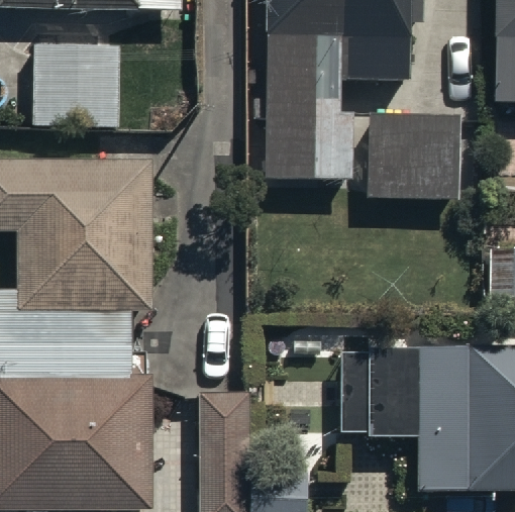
[(0,0),(0,8),(185,9),(185,0),(0,0)]
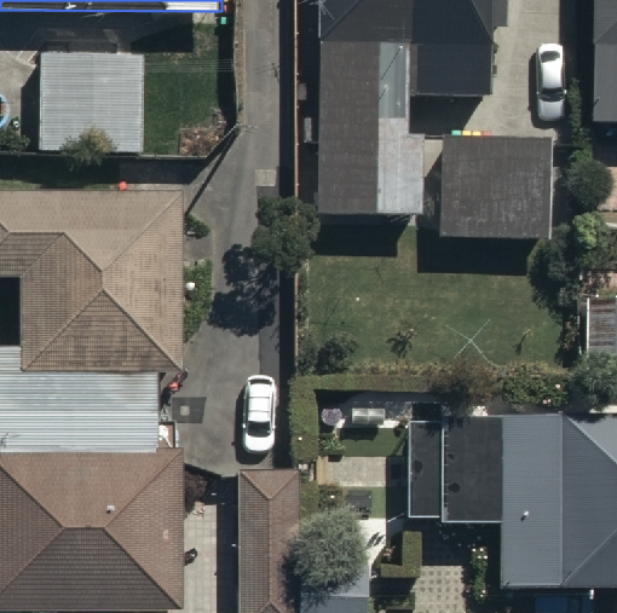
[(321,0),(317,210),(422,213),(425,136),(405,136),(407,92),(489,94),(490,0),(321,0)]
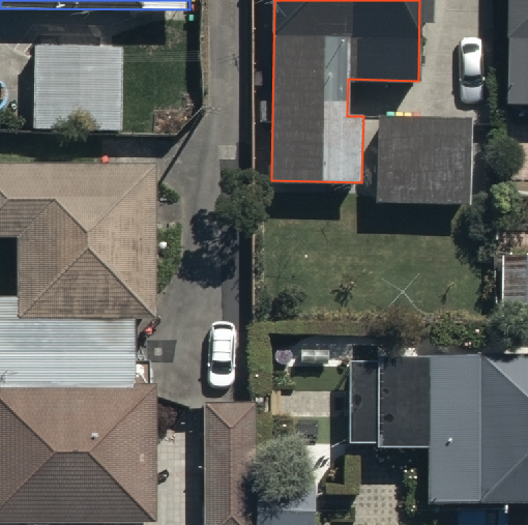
[(527,0),(507,0),(506,109),(527,109),(527,0)]
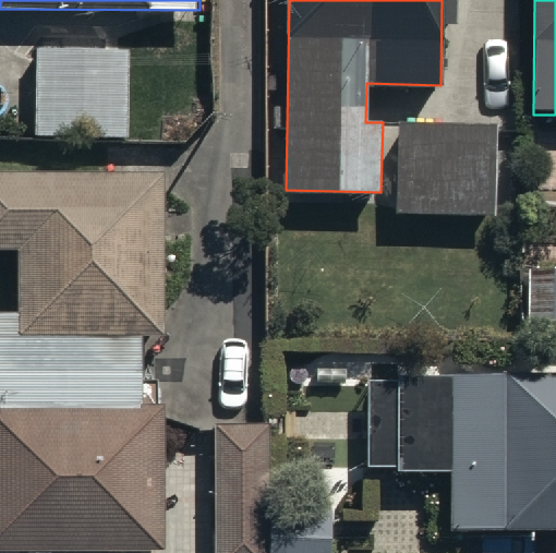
[(131,52),(36,50),(34,139),(129,141),(131,52)]
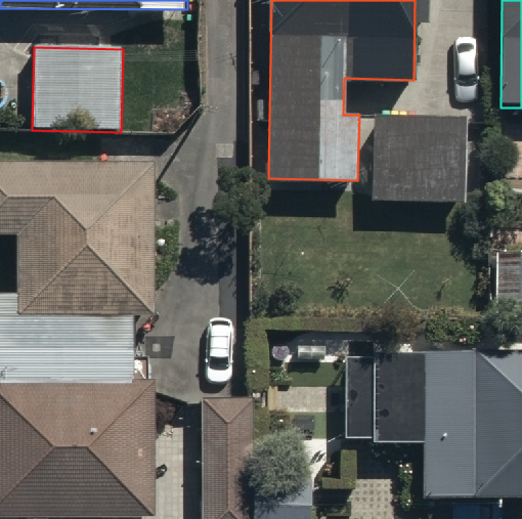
[(467,114),(372,114),(372,201),(467,202),(467,114)]
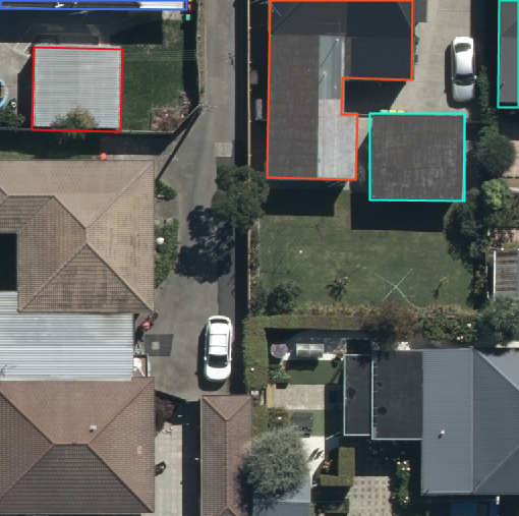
[(0,294),(0,513),(77,515),(155,515),(157,380),(132,380),(133,313),(152,314),(154,163),(0,160),(0,233),(18,234),(17,295),(0,294)]
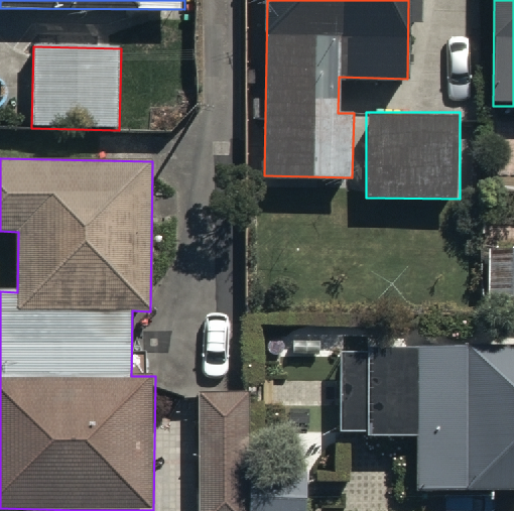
[(513,250),(490,251),(490,300),(513,299),(513,250)]
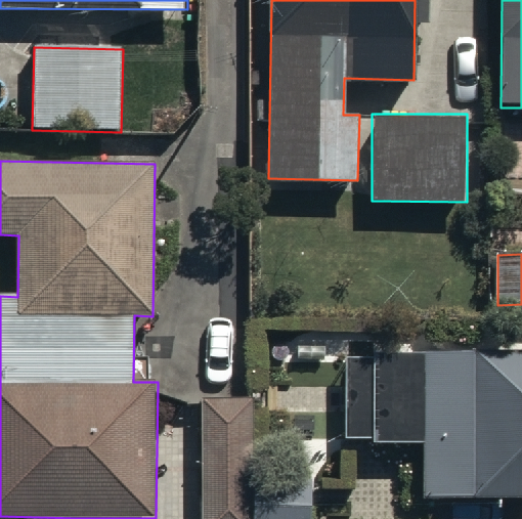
[(521,349),(374,350),(374,358),(346,358),(346,439),(373,439),(373,441),(422,441),(422,496),(521,495),(521,349)]
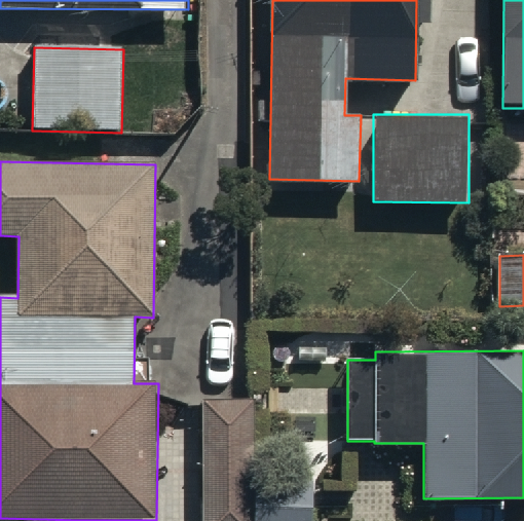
[(202,401),(203,520),(313,520),(313,480),(253,480),(252,400),(202,401)]
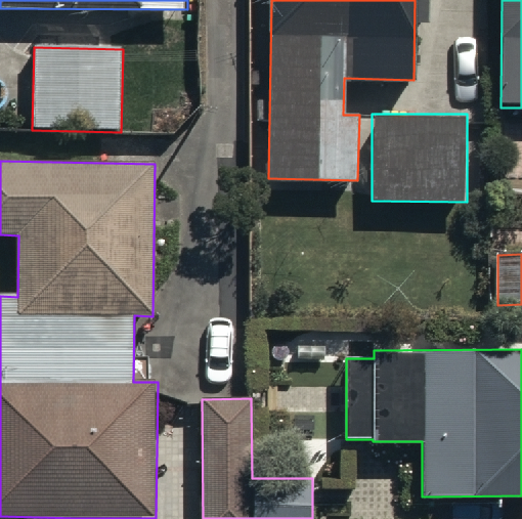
All buildings are outlined.
